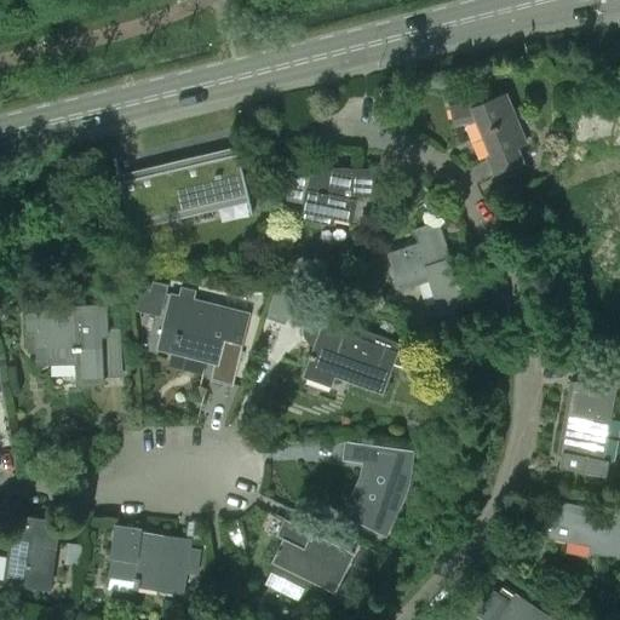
[(494,174),(523,164),(516,148),(524,144),(505,95),(478,104),(477,101),(448,108),(453,126),(478,120),(493,158),(488,159),(494,174)]
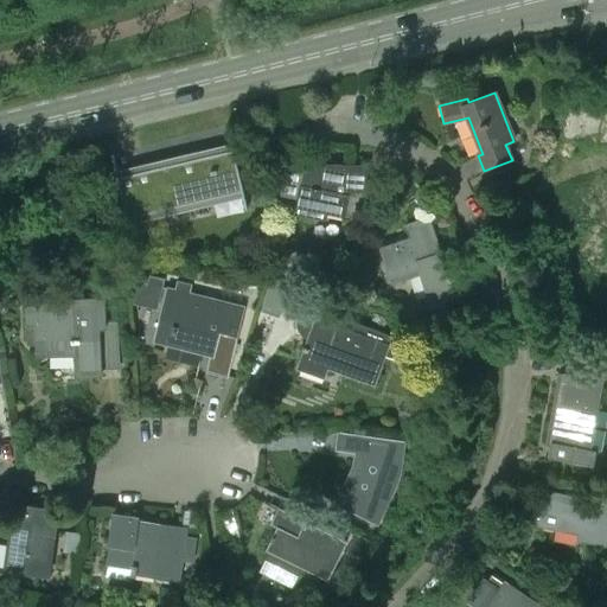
[(579,159),(582,144),(606,147),(606,108),(567,102),(558,155),(579,159)]
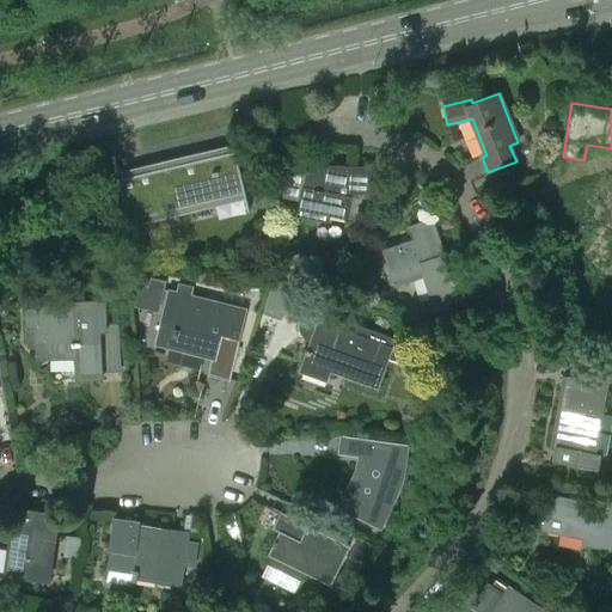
[(234,150),(117,178),(127,220),(244,191),(234,150)]
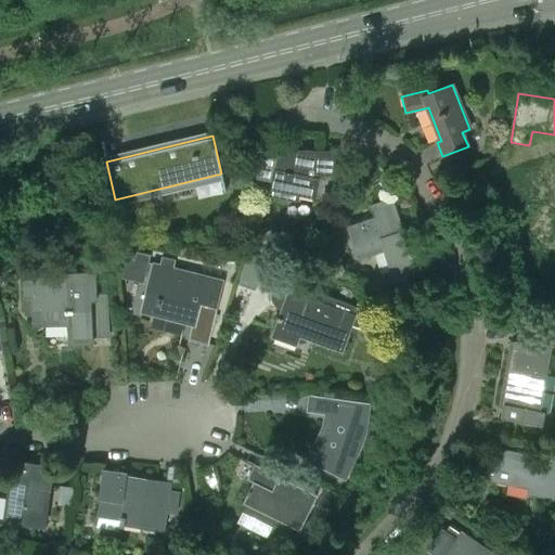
[(491,138),(485,150),(493,154),(499,142),(491,138)]
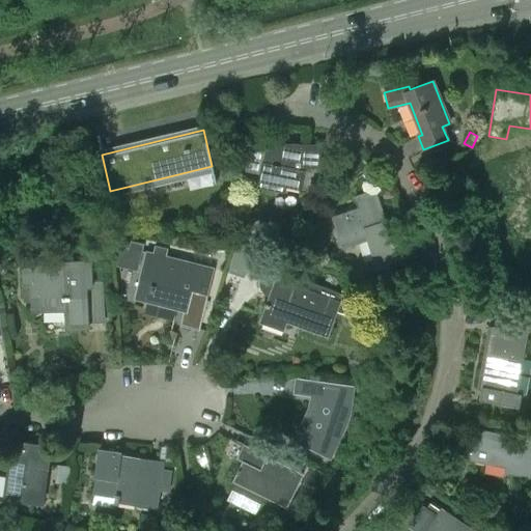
[(320,172),(320,144),(282,142),(266,141),(261,163),(253,161),(249,179),(258,183),(257,187),(285,193),(286,186),(301,189),(304,172),(320,172)]
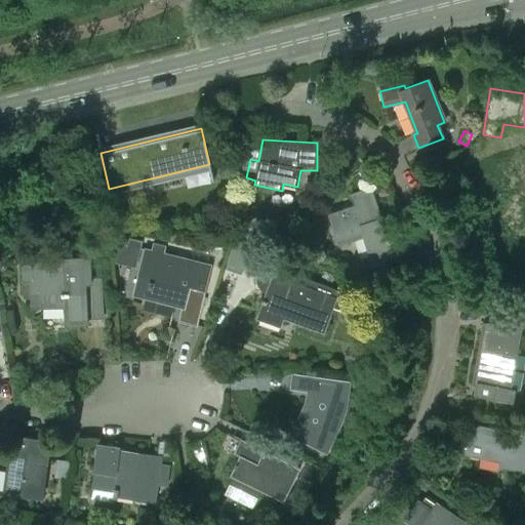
[(370,264),(403,254),(397,237),(388,239),(370,189),(349,196),(353,206),(327,214),(338,244),(363,237),(370,264)]
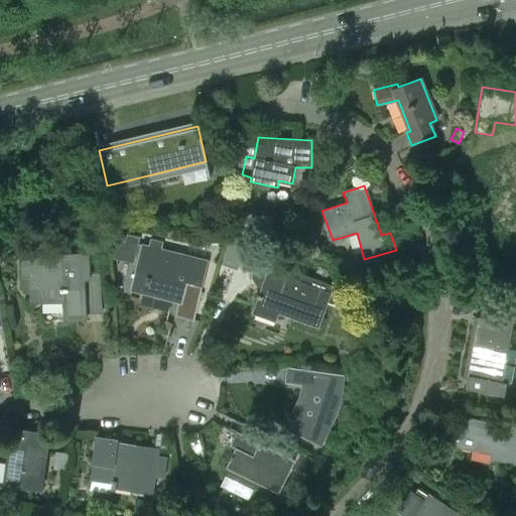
[(222,264),(237,269),(238,267),(239,264),(241,262),(243,260),(245,258),(247,256),(249,255),(252,254),(254,253),(257,245),(230,236),(222,264)]
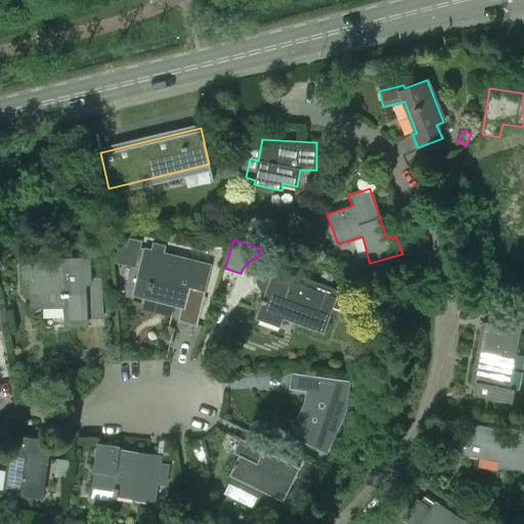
[(145,249),(136,285),(147,288),(145,296),(174,304),(174,305),(175,305),(175,304),(182,306),(178,319),(179,320),(179,319),(195,323),(195,324),(211,265),(165,254),(167,247),(154,244),(151,250),(145,249)]
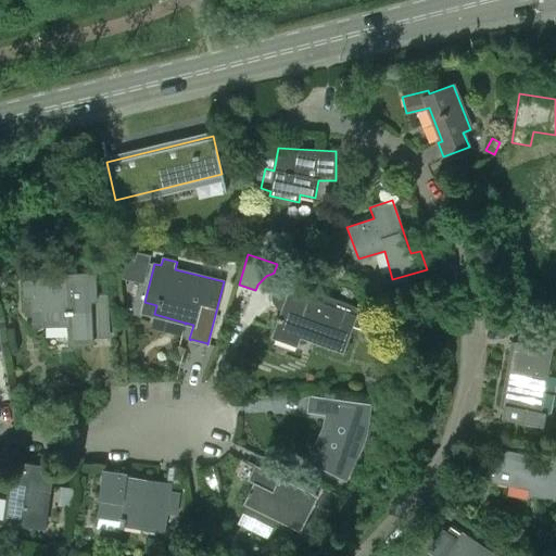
[(25,314),(26,313),(25,310),(33,308),(34,326),(71,324),(71,329),(68,329),(70,343),(93,342),(92,335),(110,333),(108,294),(97,294),(96,273),(65,275),(66,278),(23,280),(25,314)]
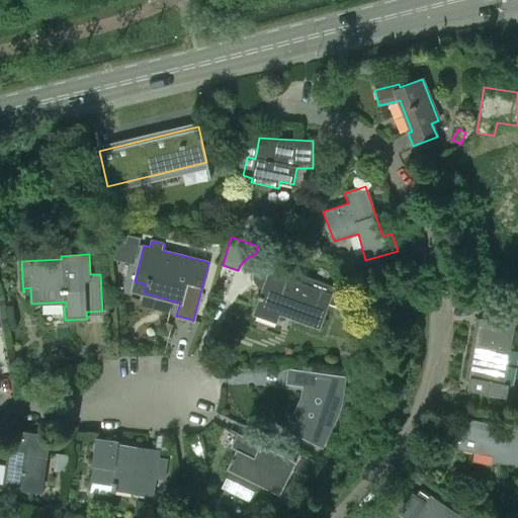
[(345,290),(343,289),(341,288),(271,262),(268,262),(266,262),(264,262),(262,262),(260,263),(258,264),(257,265),(255,267),(254,269),(254,270),(253,271),(253,274),(253,275),(253,276),(253,279),(253,280),(254,281),(255,283),(257,285),(258,286),(260,287),(262,288),(263,288),(261,295),(258,294),(257,297),(260,298),(255,313),(275,320),(278,311),(319,326),(327,303),(347,310),(349,305),(349,303),(349,300),(349,297),(348,295),(347,293),(346,291),(345,290)]
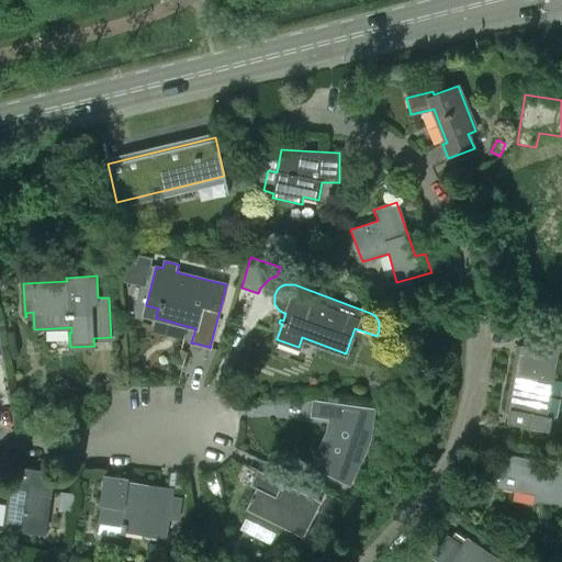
[(546,415),(559,346),(516,345),(505,408),(509,409),(507,423),(549,430),(551,416),(546,415)]
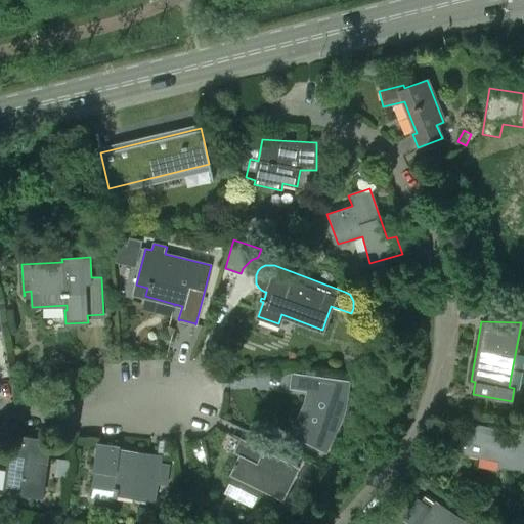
[(291,386),(291,387),(308,389),(307,396),(304,405),(306,407),(300,419),(299,419),(298,421),(302,424),(303,423),(305,424),(298,439),(325,452),(333,438),(322,433),(330,420),(334,422),(339,408),(342,396),(347,397),(350,381),(292,374),(292,375),(291,386)]
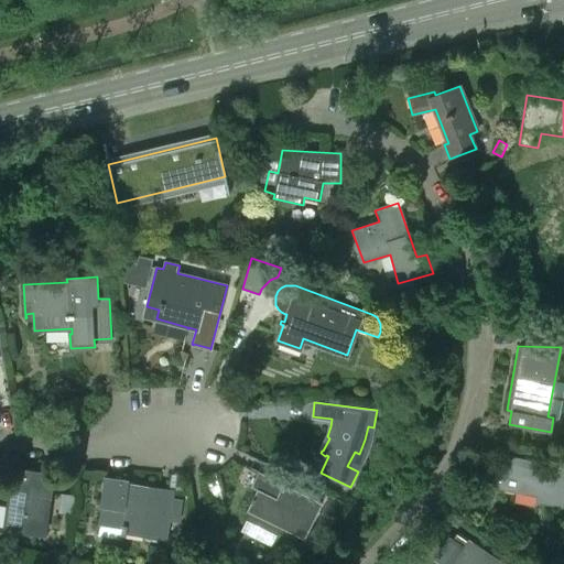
[(533,502),(563,508),(563,501),(563,467),(502,456),(499,477),(497,476),(496,483),(498,484),(497,489),(516,492),(517,490),(534,494),(533,502)]
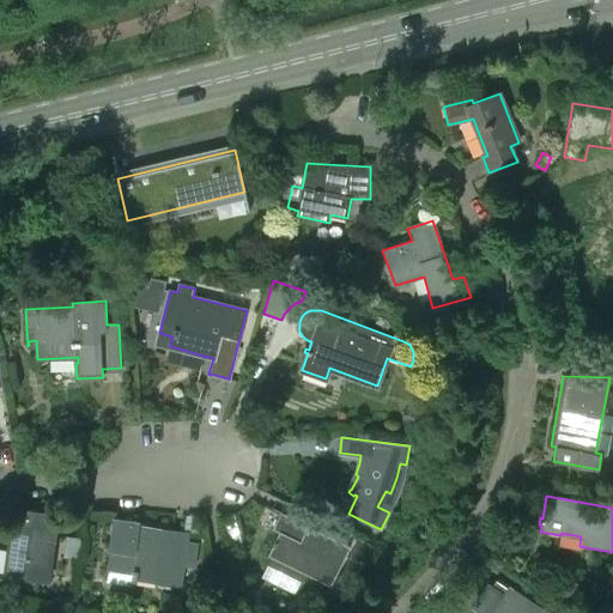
[(58,515),(14,508),(5,575),(48,581),(58,515)]
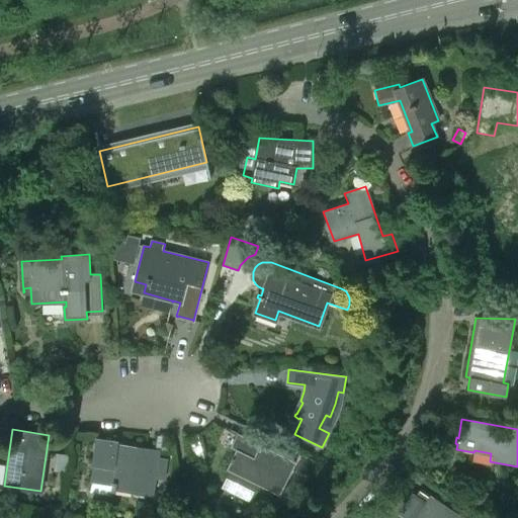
[(236,449),(233,456),(232,456),(230,460),(231,460),(227,468),(230,470),(226,477),(258,493),(262,486),(279,494),(294,461),(237,433),(231,447),(236,449)]
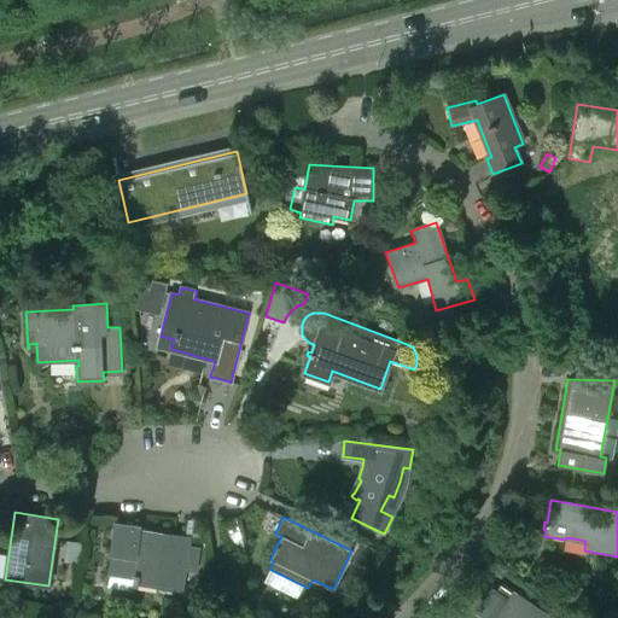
[(187,546),(187,544),(162,541),(163,534),(139,530),(139,526),(115,523),(111,554),(112,554),(110,573),(134,577),(133,586),(138,586),(138,583),(181,589),(184,570),(196,571),(199,547),(187,546)]
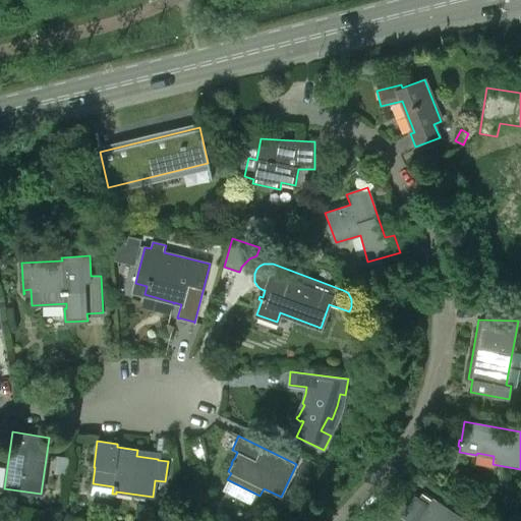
[(69,457),(56,455),(53,478),(66,479),(69,457)]
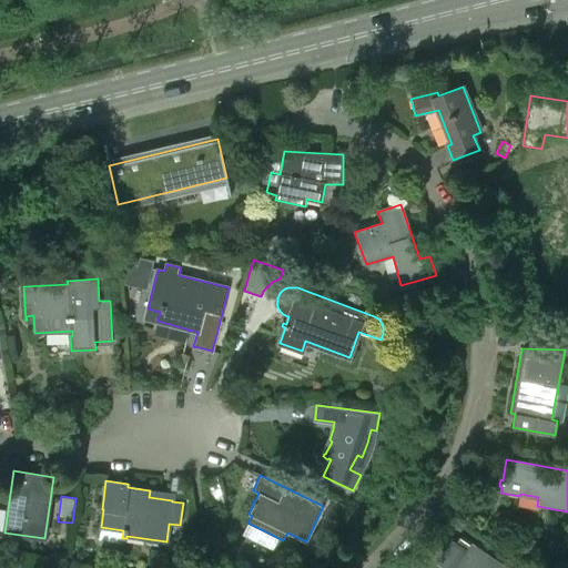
[(331,500),(321,521),(338,530),(348,509),(331,500)]
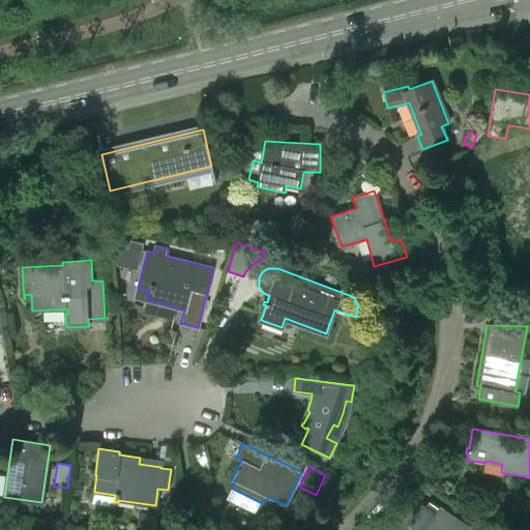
[(468,529),(429,503),(413,528),(415,529),(468,529)]
